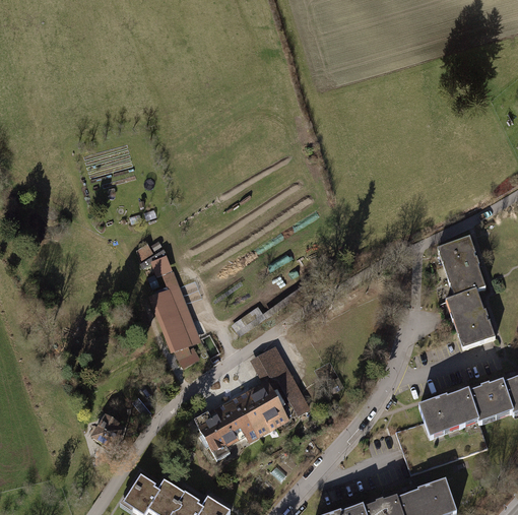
[(484,283),(467,235),(436,247),(453,295),(474,287),(484,283)]
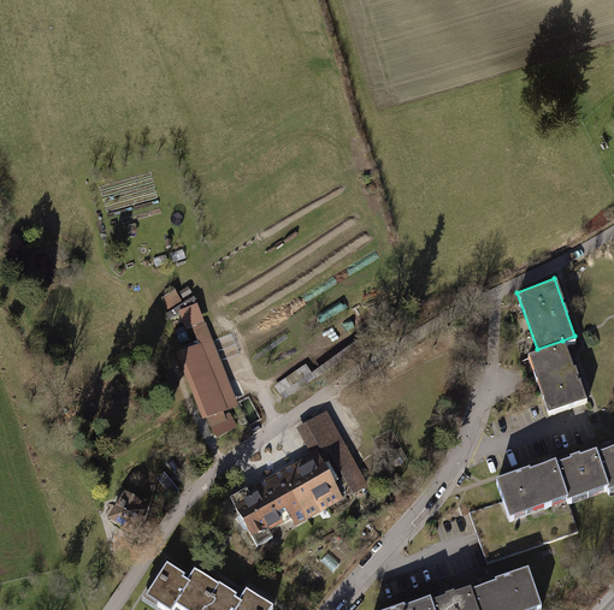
[(193,324),(200,341),(179,349),(205,412),(235,400),(202,320),(193,324)]
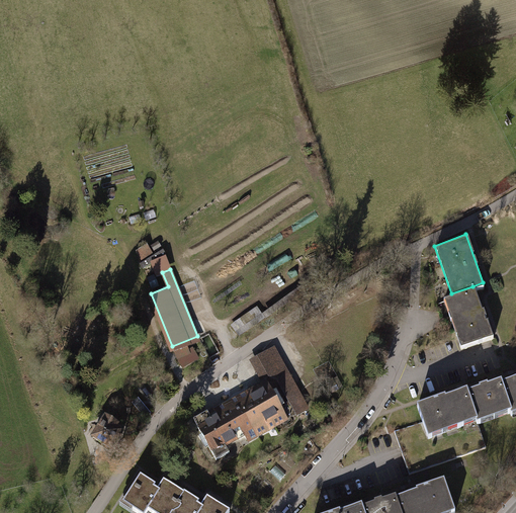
[(442,297),(460,345),(491,334),(473,286),(451,293),(442,297)]
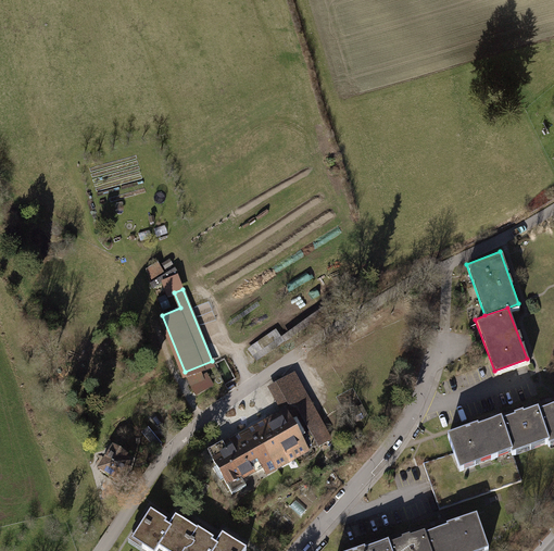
[(247,342),(255,357),(285,339),(275,324),(247,342)]
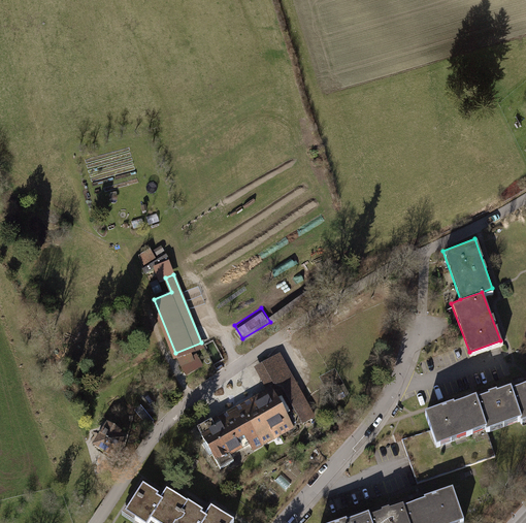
[(314,413),(278,350),(253,363),(264,384),(272,380),(282,383),(301,420),(314,413)]
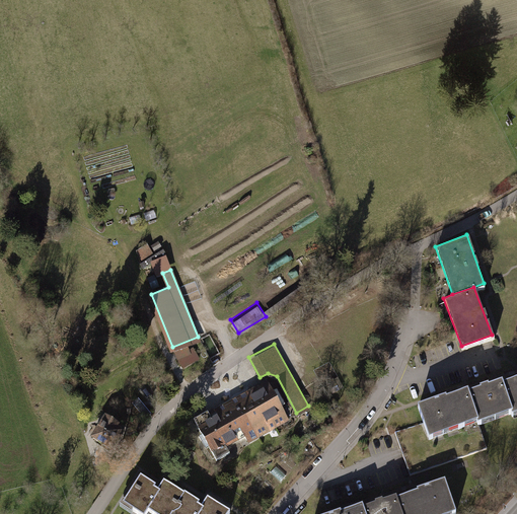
[(192,345),(176,354),(181,363),(197,355),(192,345)]
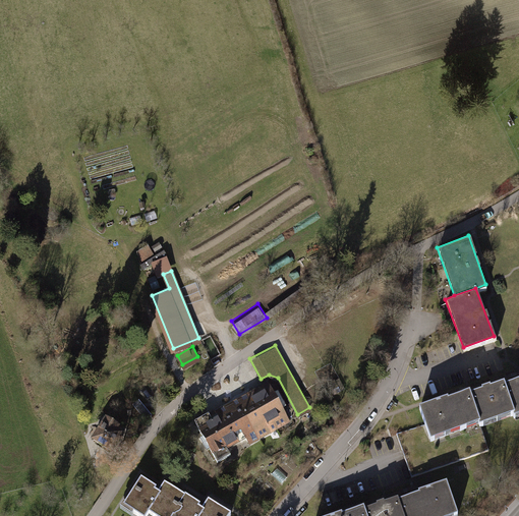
[(518,414),(518,375),(506,379),(518,415),(518,414)]
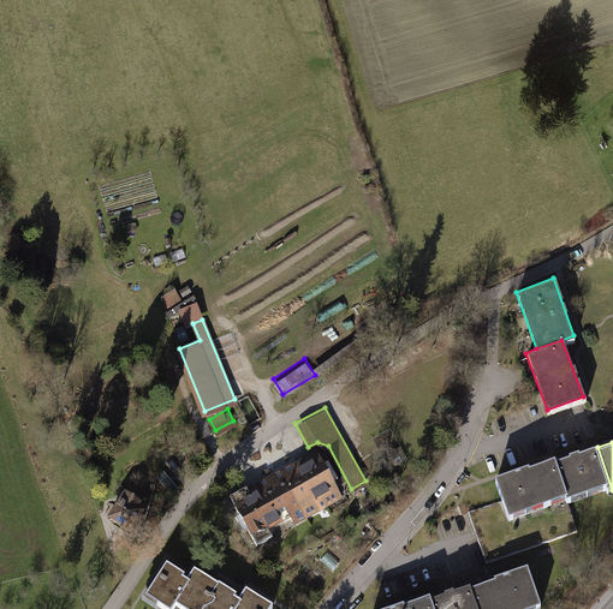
[(597,447),(548,464),(563,507),(612,490),(597,447)]
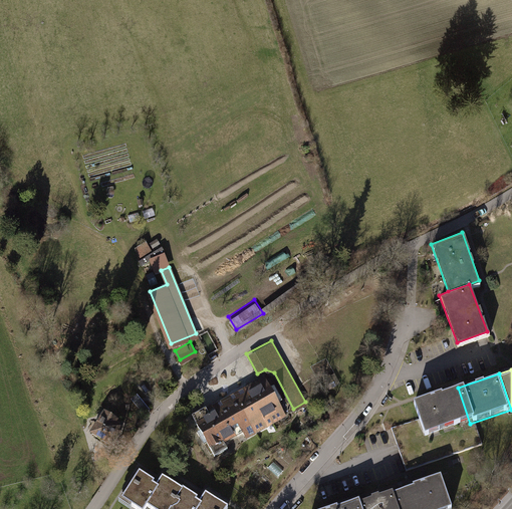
[(205,406),(192,413),(213,452),(226,445),(221,436),(250,421),(254,429),(282,414),(264,382),(208,413),(205,406)]
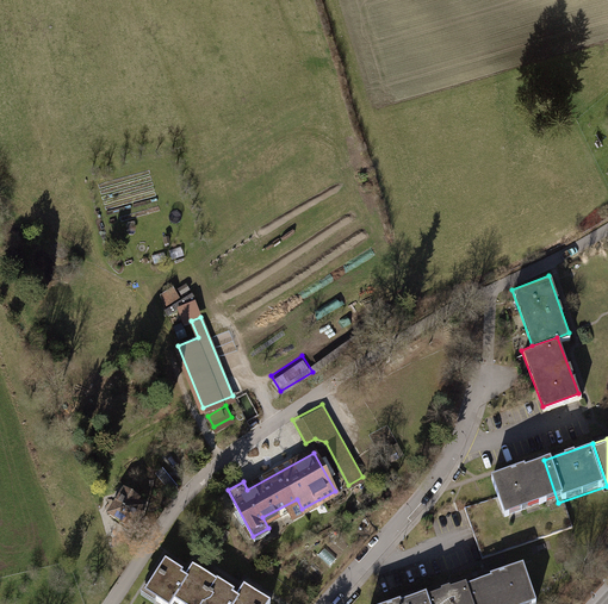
[(544,460),(489,478),(503,521),(558,503),(544,460)]
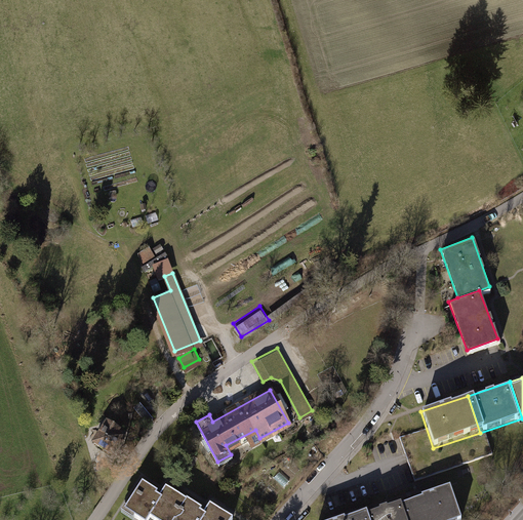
[(128,431),(107,415),(92,435),(114,451),(128,431)]
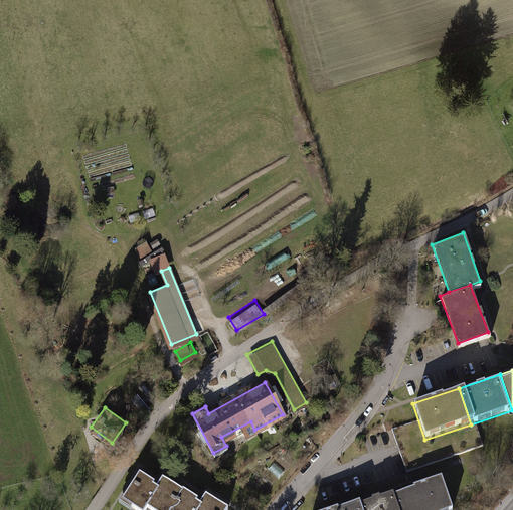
[(140,468),(123,496),(145,509),(169,509),(181,492),(140,468)]
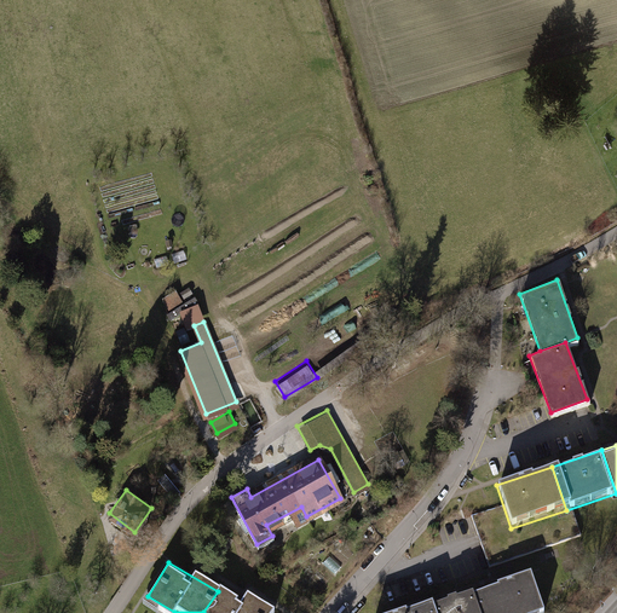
[(529,570),(473,589),(480,612),(531,612),(543,609),(529,570)]
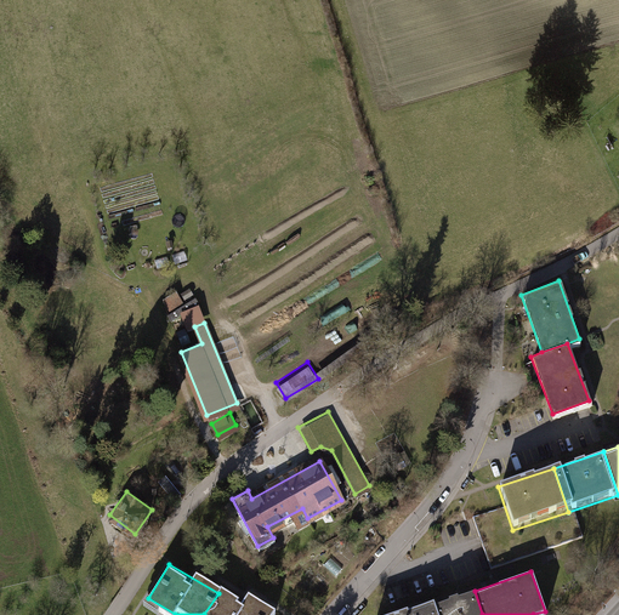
[(265,614),(221,588),(219,593),(204,614),(265,614)]
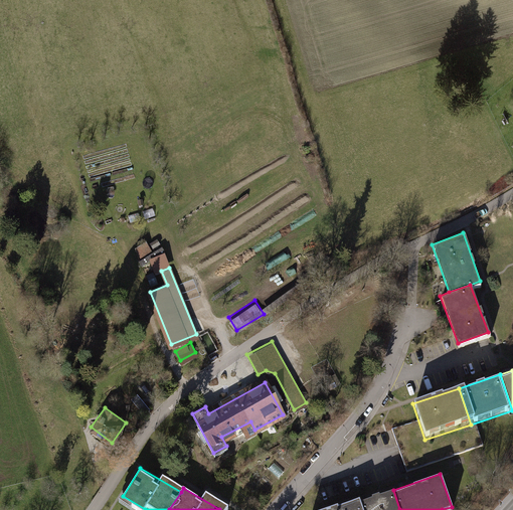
[(360,502),(363,509),(399,509),(393,490),(360,502)]
